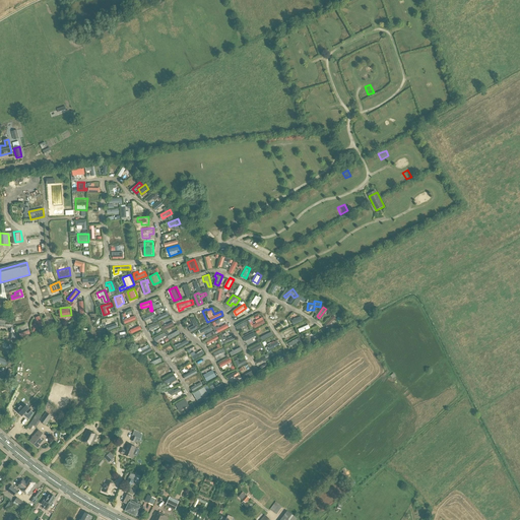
[(283,315),(286,318),(295,311),(291,308),(283,315)]
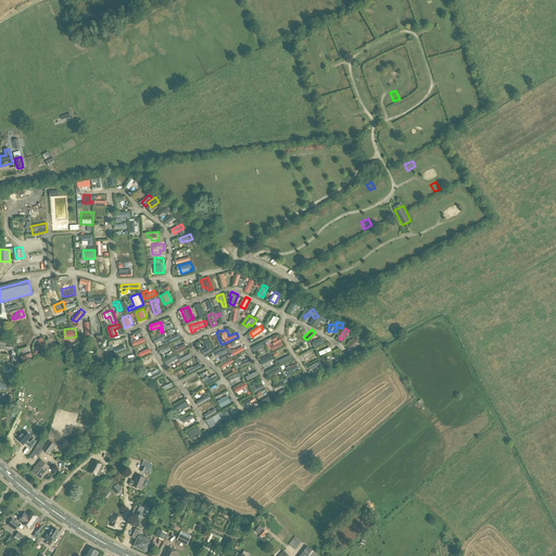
[(143,337),(133,342),(134,346),(146,341),(143,337)]
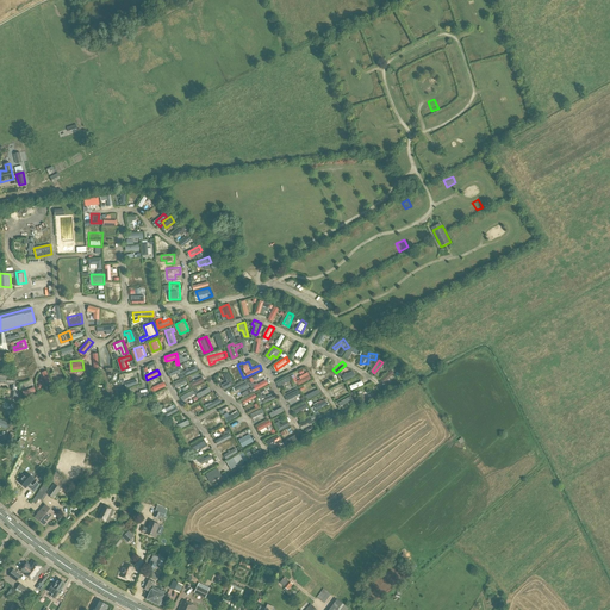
[(230,369),(224,371),(228,380),(224,381),(225,386),(235,383),(230,369)]
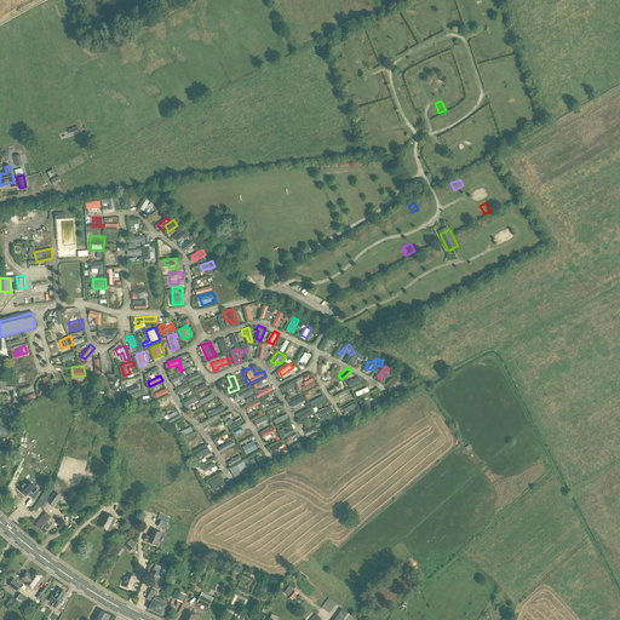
[(304,390),(317,383),(315,379),(304,385),(300,380),(299,380),(304,390)]
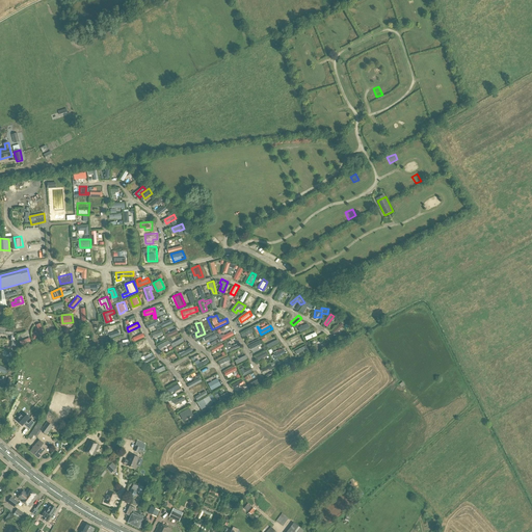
[(0,334),(10,336),(9,341),(10,341),(9,349),(14,350),(15,341),(15,336),(12,336),(14,329),(0,327),(0,334)]
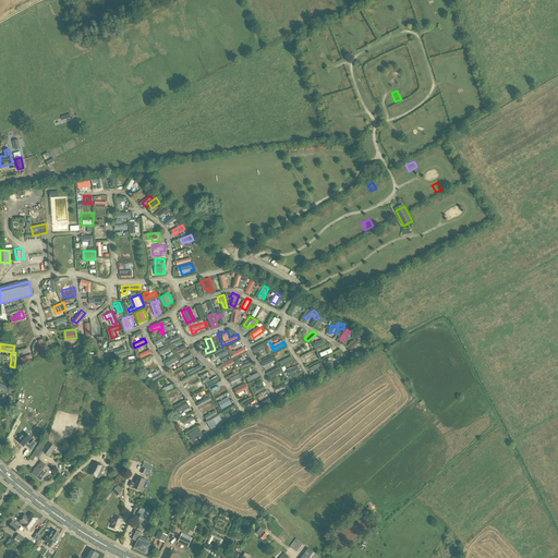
[(165,354),(168,353),(170,356),(173,355),(171,351),(173,350),(171,346),(161,350),(165,354)]
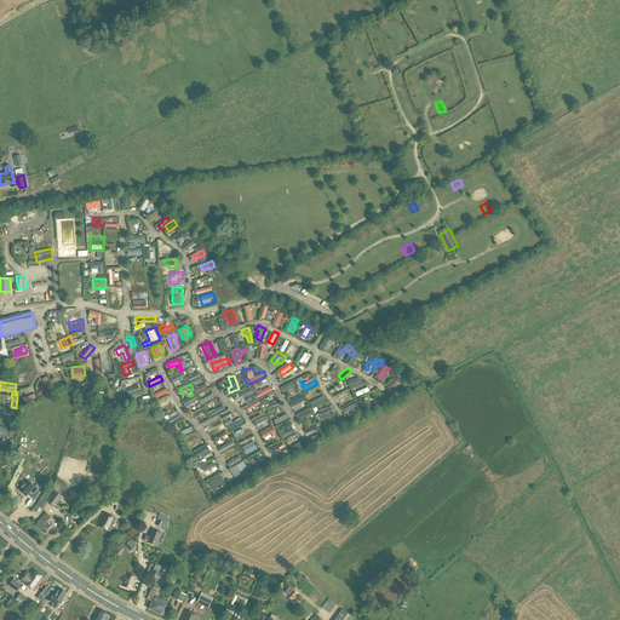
[(251,385),(239,391),(241,395),(253,390),(251,385)]
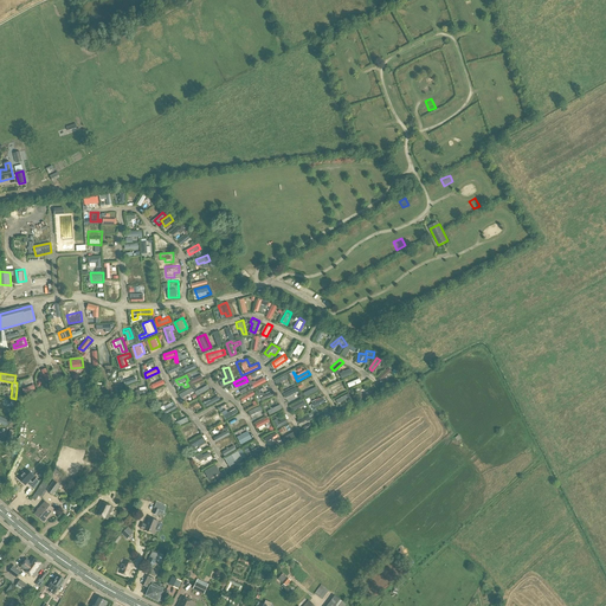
[(153,388),(167,382),(165,378),(150,384),(153,388)]
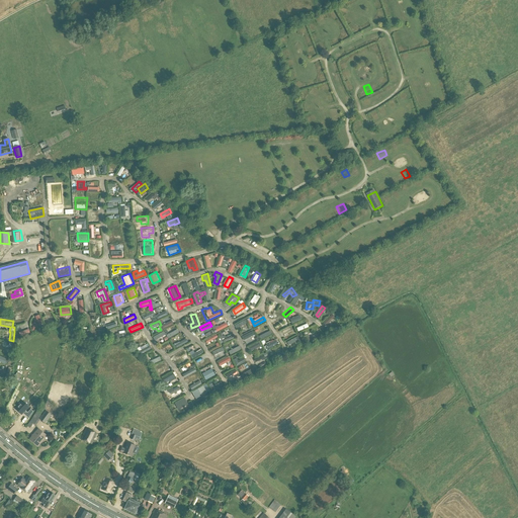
[(285,333),(294,328),(292,325),(283,329),(285,333)]
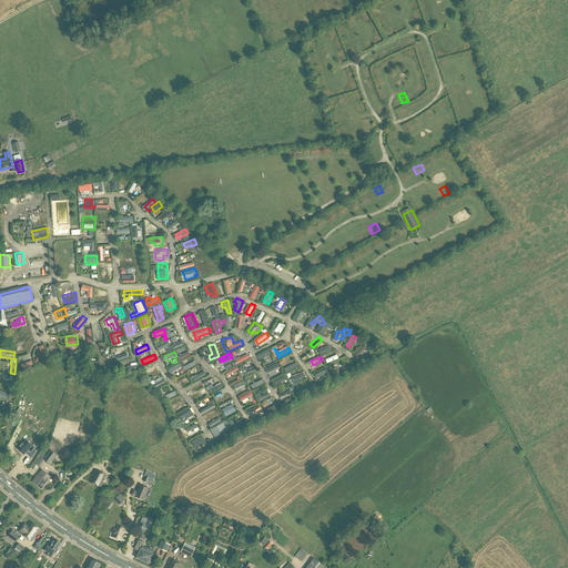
[(23,366),(36,361),(33,357),(22,363),(23,366)]
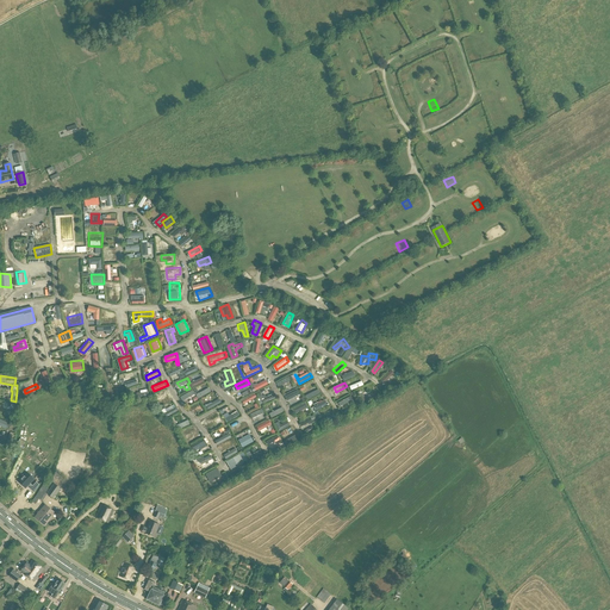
[(210,386),(197,392),(194,388),(182,394),(184,398),(193,393),(195,398),(212,390),(210,386)]
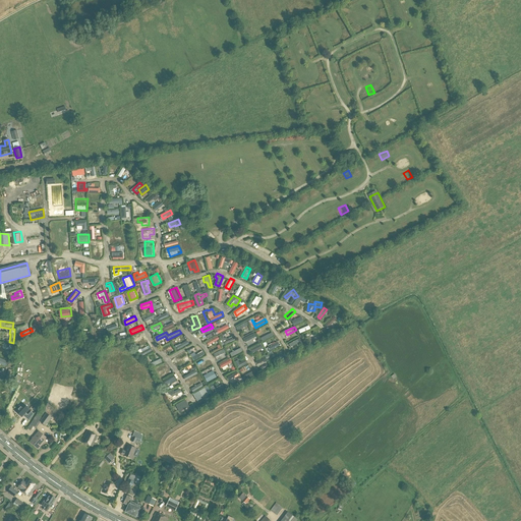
[(264,339),(273,335),(271,330),(267,331),(268,334),(263,336),(264,339)]
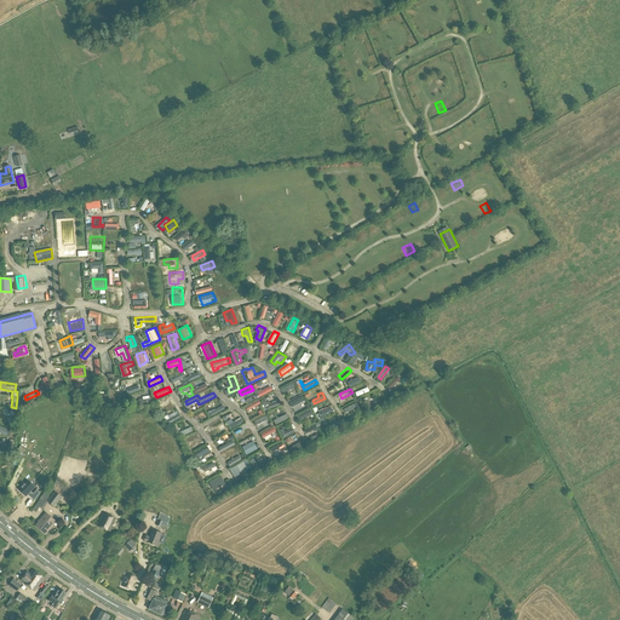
[(291,401),(293,406),(304,400),(302,396),(291,401)]
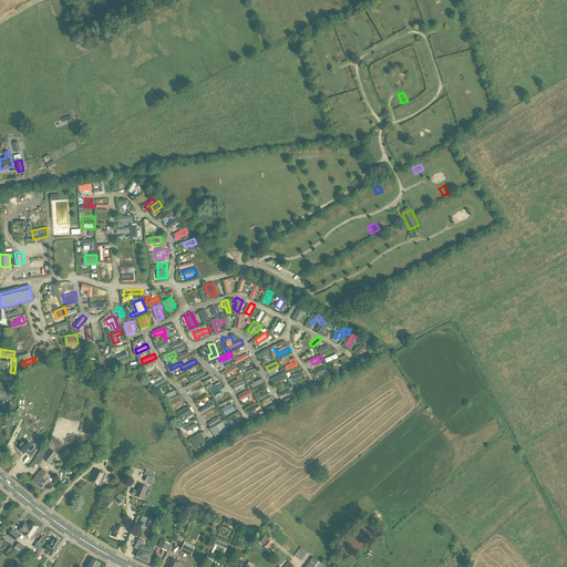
[(238,363),(226,371),(227,374),(239,368),(238,363)]
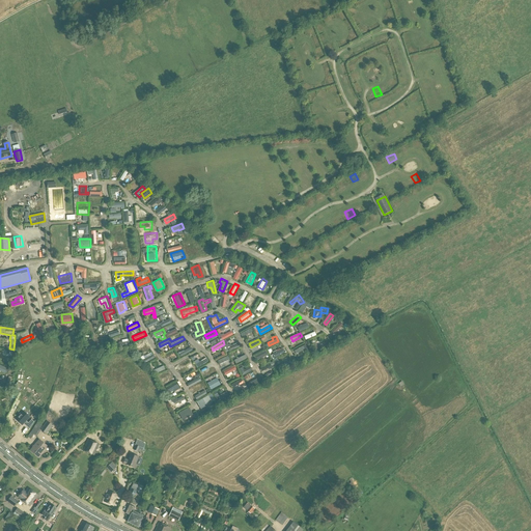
[(229,351),(241,346),(239,341),(228,345),(229,351)]
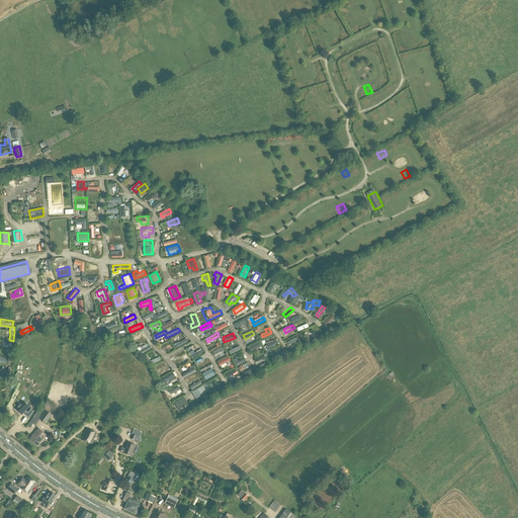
[(187,337),(176,342),(178,346),(189,340),(187,337)]
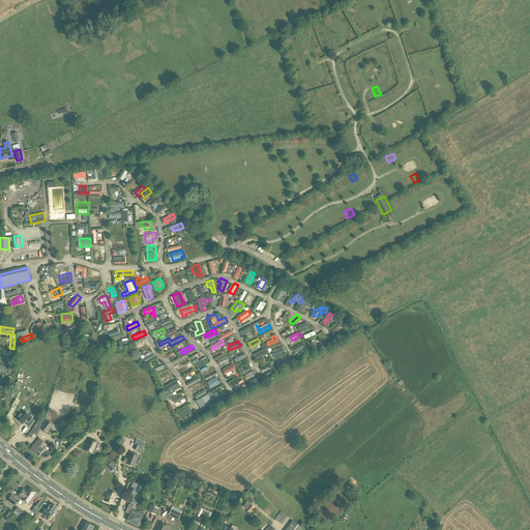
[(256,352),(257,357),(268,353),(267,348),(256,352)]
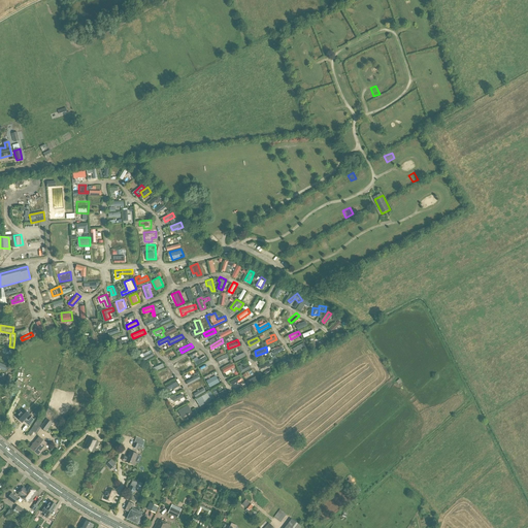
[(235,359),(248,355),(245,351),(234,356),(235,359)]
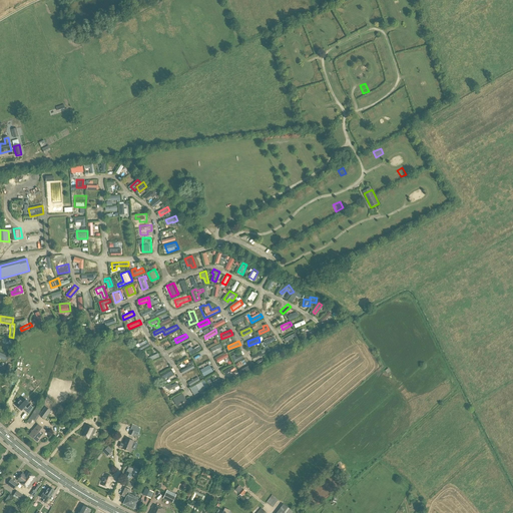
[(211,347),(214,353),(224,349),(221,342),(211,347)]
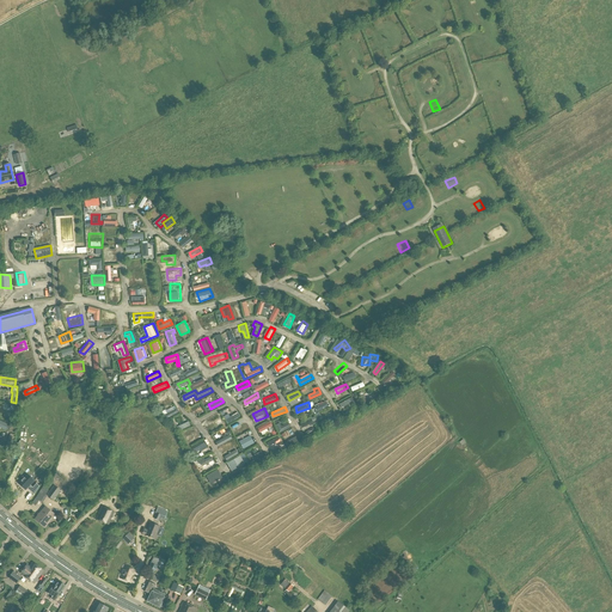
[(239,410),(227,417),(230,422),(242,415),(239,410)]
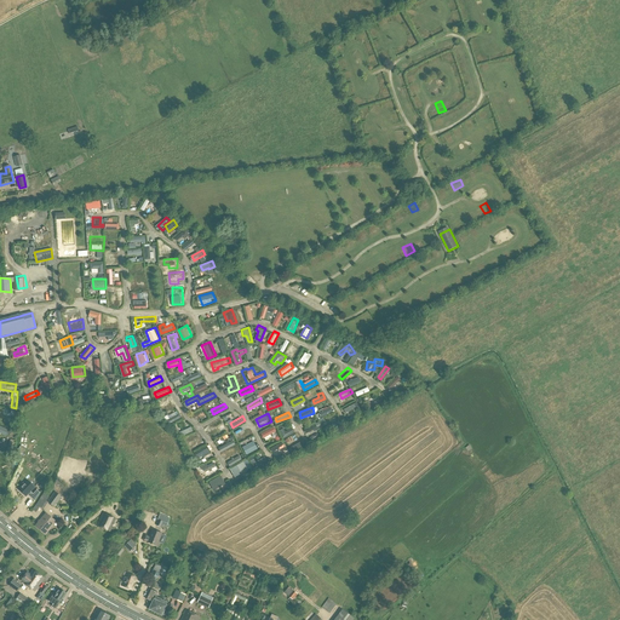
[(320,419),(316,423),(319,425),(311,430),(314,432),(320,428),(319,426),(322,423),(320,419)]
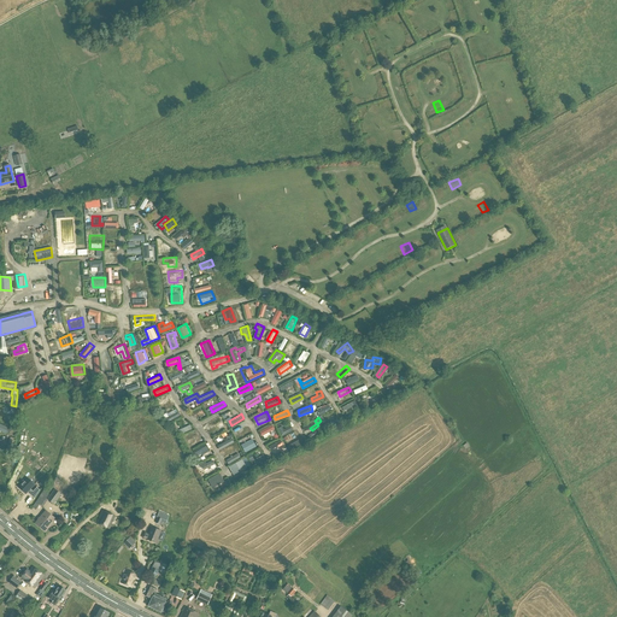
[(286,427),(283,423),(280,427),(285,433),(297,425),(294,422),(286,427)]
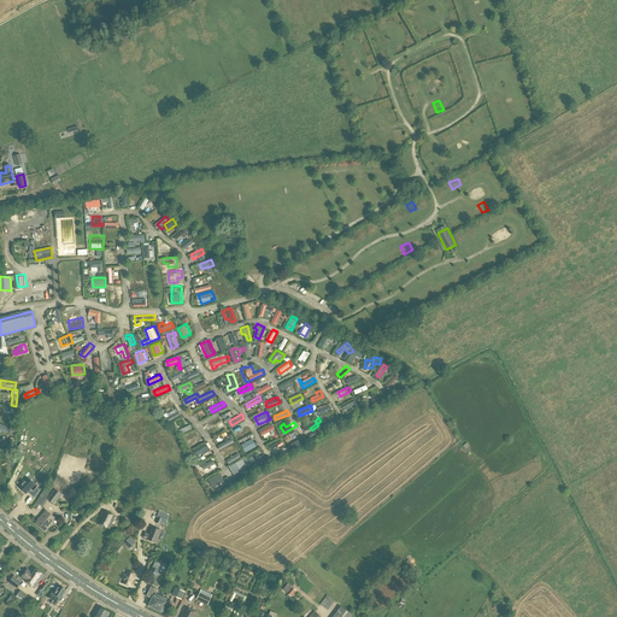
[(221,447),(235,441),(233,436),(218,442),(221,447)]
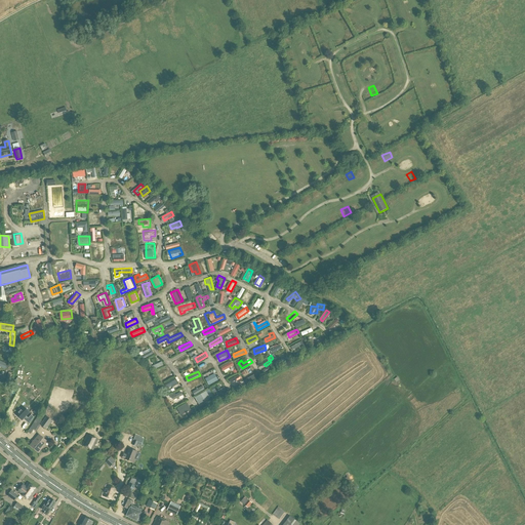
[(256,371),(247,377),(249,381),(258,375),(256,371)]
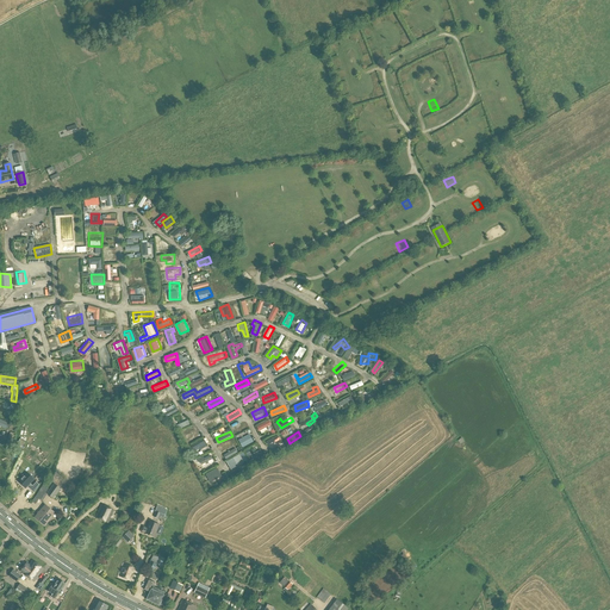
[(280,433),(269,437),(273,448),(285,443),(280,433)]
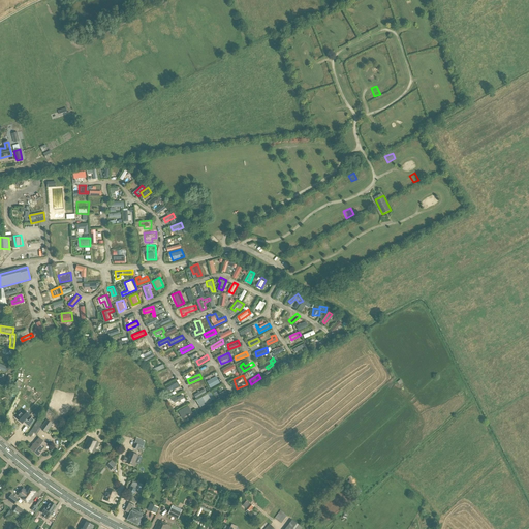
[(221,378),(210,384),(212,387),(223,382),(221,378)]
